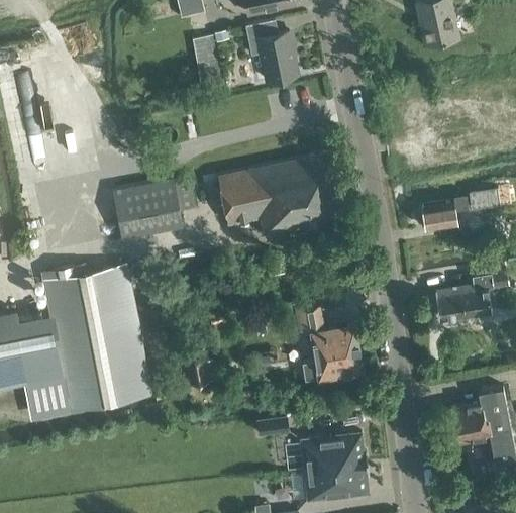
[(178,0),(182,19),(206,13),(203,0),(178,0)]
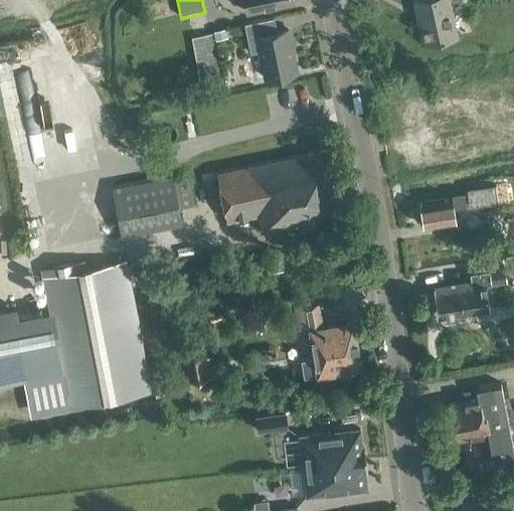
[(244,0),(248,16),(295,6),(293,0),(244,0)]
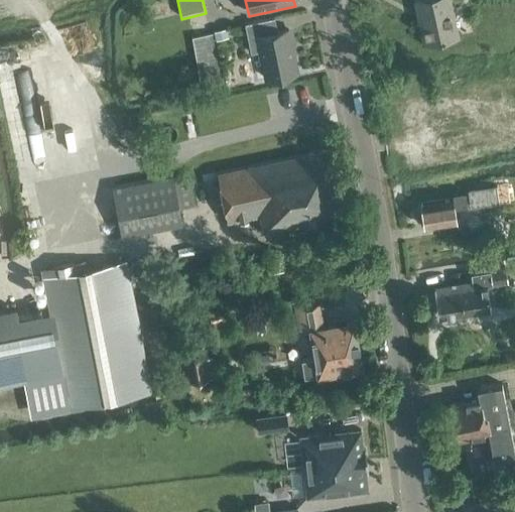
[(433,0),(416,4),(425,46),(460,39),(451,0),(433,0)]
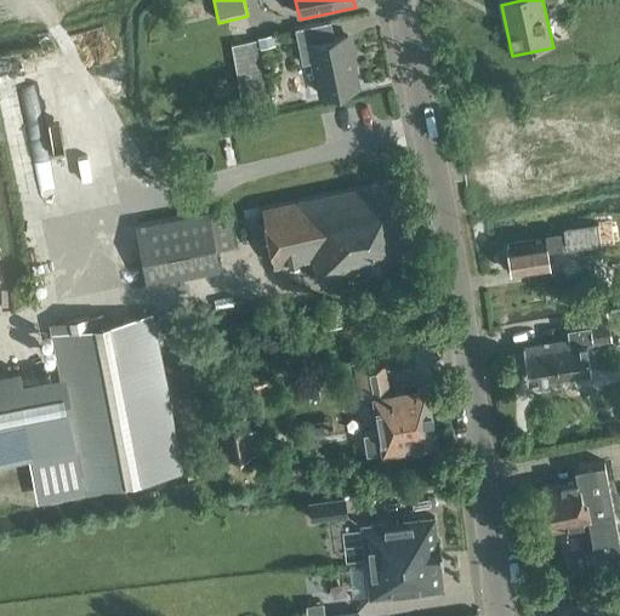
[(314,66),(322,98),(359,90),(350,40),(336,43),(333,26),(296,33),(303,68),(314,66)]
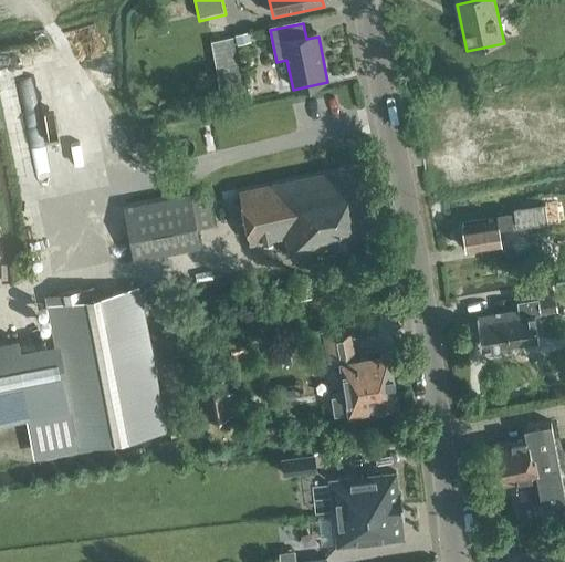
[(210,43),(220,99),(246,94),(236,39),(210,43)]
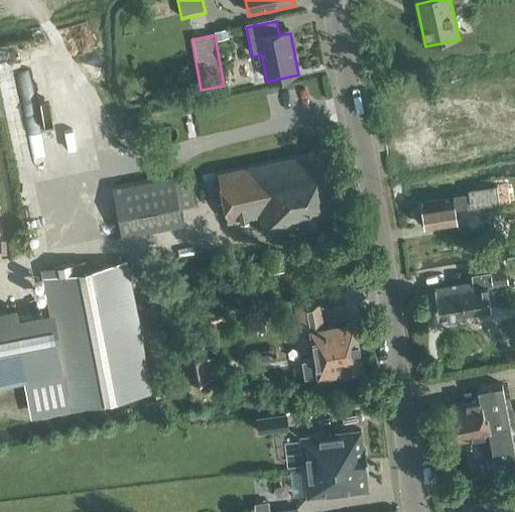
[(339,178),(334,152),(219,175),(229,224),(261,218),(265,237),(348,220),(342,194),(343,194),(340,178),(339,178)]
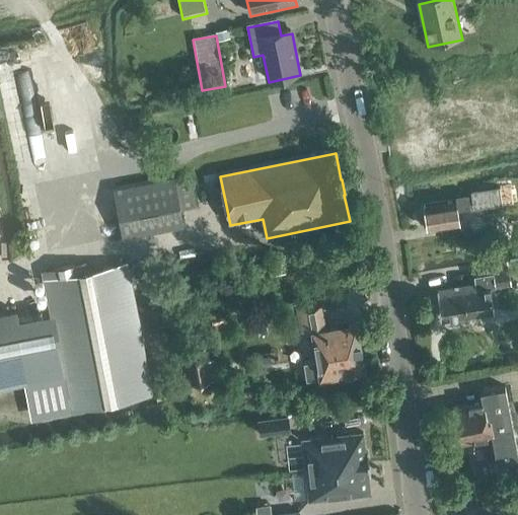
[(193,181),(175,185),(174,180),(115,192),(125,239),(183,228),(181,212),(198,209),(193,181)]
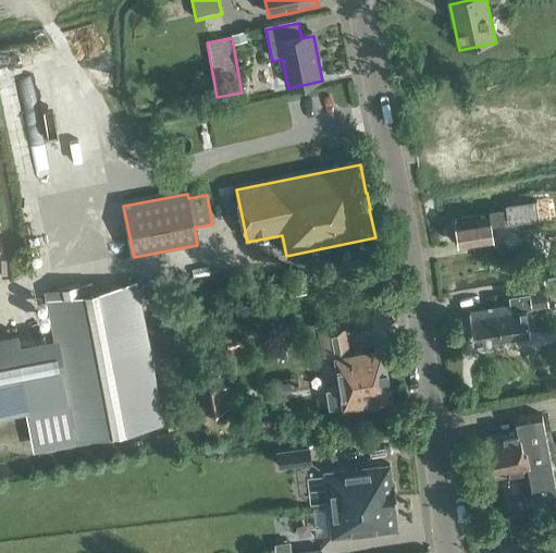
[(507,208),(509,228),(538,223),(534,204),(507,208)]
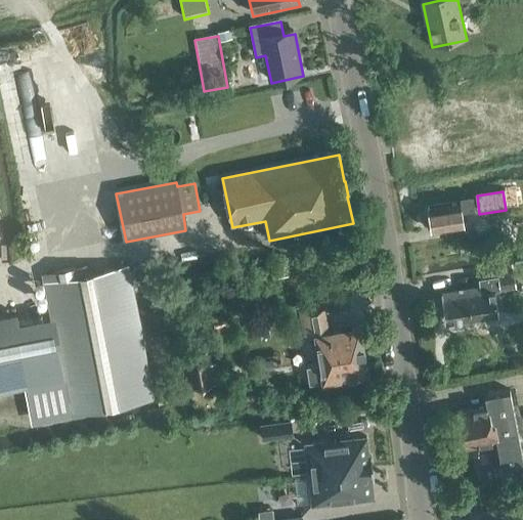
[(462,205),(429,210),(431,220),(428,222),(429,228),(432,230),(433,233),(466,228),(464,214),(476,212),(474,200),(462,202),(462,205)]
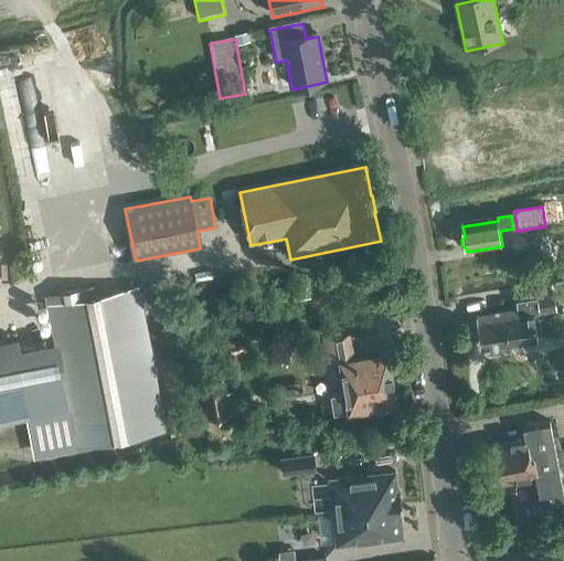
[(94,289),(49,298),(60,355),(77,447),(167,430),(139,289),(96,298),(94,289)]
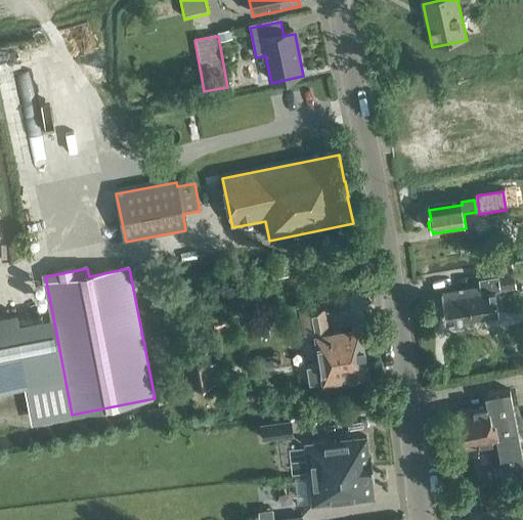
[(442,295),(447,326),(476,321),(478,323),(484,322),(486,319),(498,318),(495,294),(517,291),(515,276),(479,282),(480,289),(464,292),(464,291),(460,291),(460,292),(442,295)]
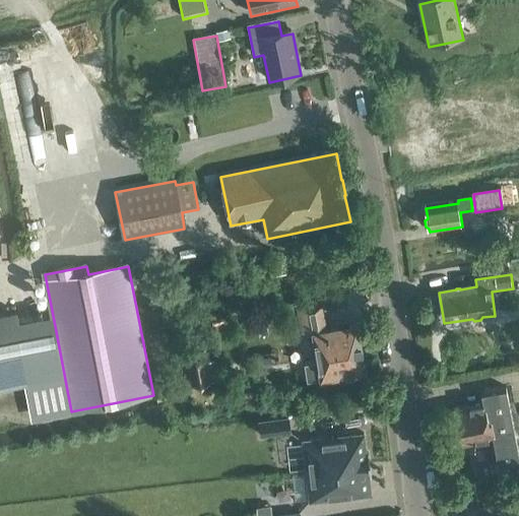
[(303,336),(313,334),(318,364),(306,366),(309,381),(321,379),(321,382),(366,374),(358,327),(327,332),(323,307),(299,311),(303,336)]
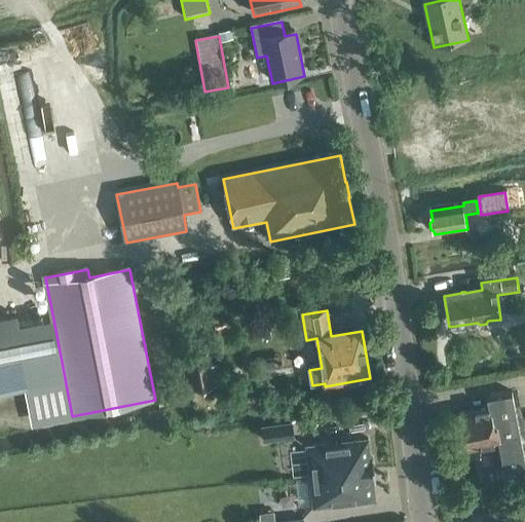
[(16,320),(0,323),(0,396),(31,390),(21,337),(16,320)]
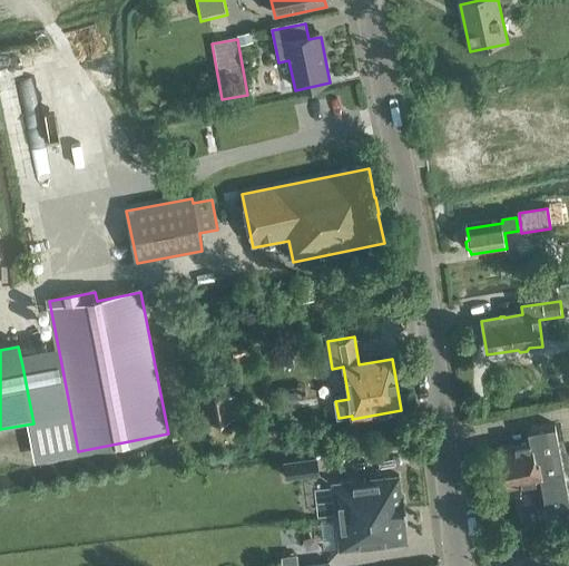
[(60,358),(22,366),(33,423),(40,459),(78,451),(60,358)]
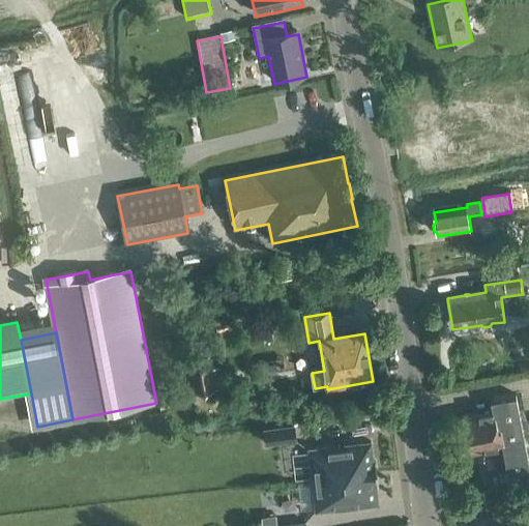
[(193,360),(199,393),(227,388),(224,368),(213,370),(211,357),(193,360)]
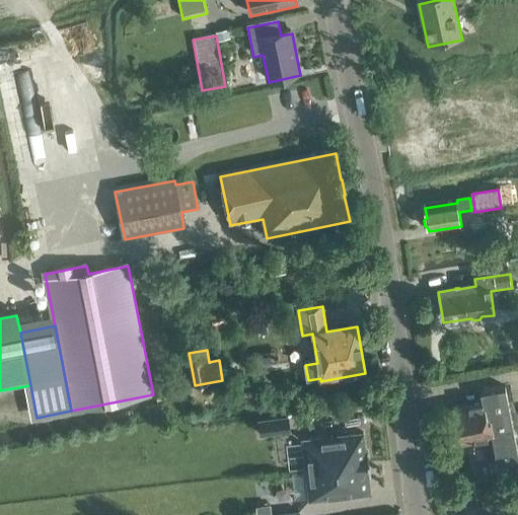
[(517,452),(509,403),(506,389),(482,394),(484,406),(451,412),(457,446),(493,439),(500,476),(517,472),(517,452)]
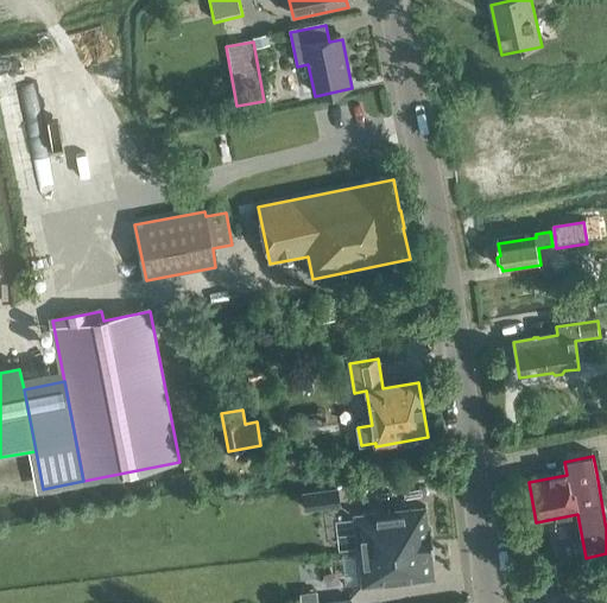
[(602,471),(596,473),(606,529),(606,487),(602,471)]
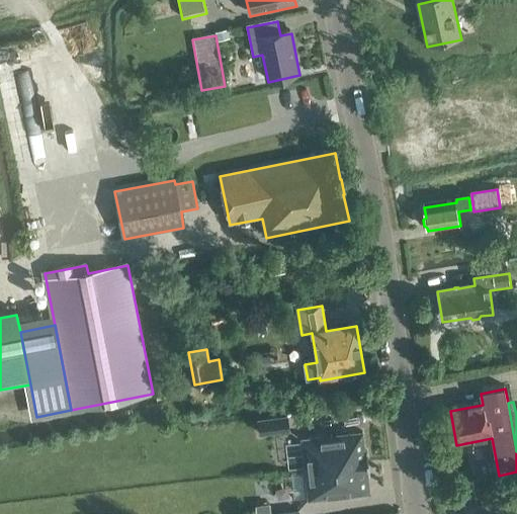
[(289,433),(288,420),(288,419),(260,423),(261,436),(289,433)]
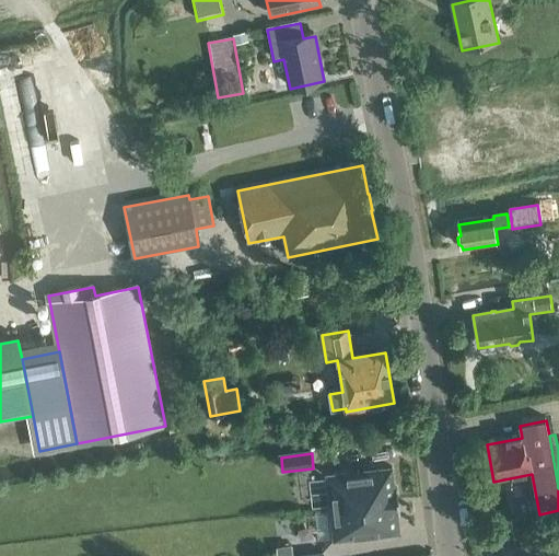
[(391,471),(332,477),(329,477),(327,477),(327,481),(328,481),(332,510),(336,510),(399,502),(398,491),(395,491),(393,473),(393,470),(391,471)]
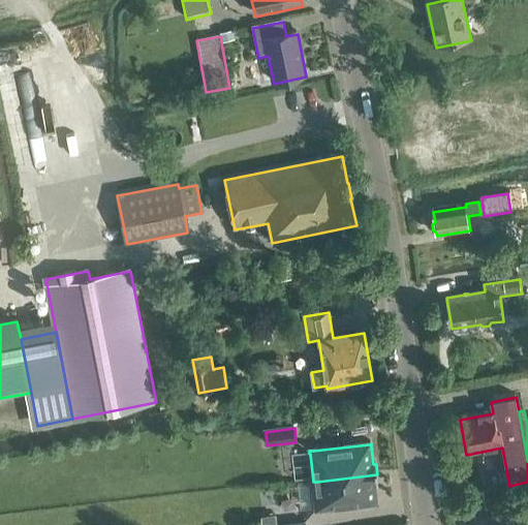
[(377,474),(317,482),(313,482),(316,511),(316,513),(318,513),(376,506),(378,505),(378,503),(376,486),(378,486),(377,474)]
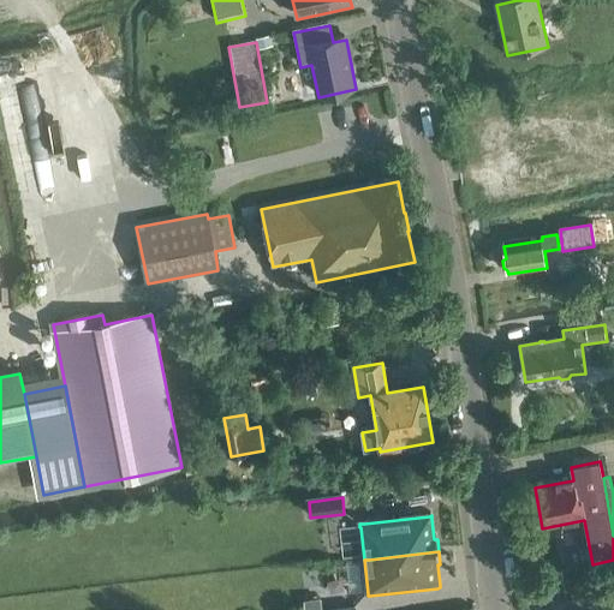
[(307,573),(308,592),(325,591),(325,573),(307,573)]
